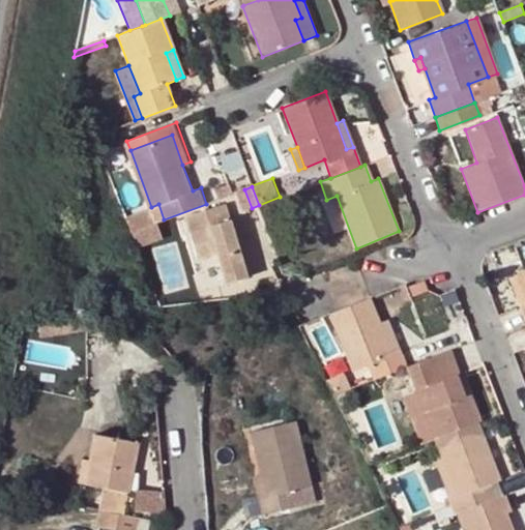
[(158,204),(151,207),(125,216),(130,231),(137,229),(149,225),(164,219),(158,204)]
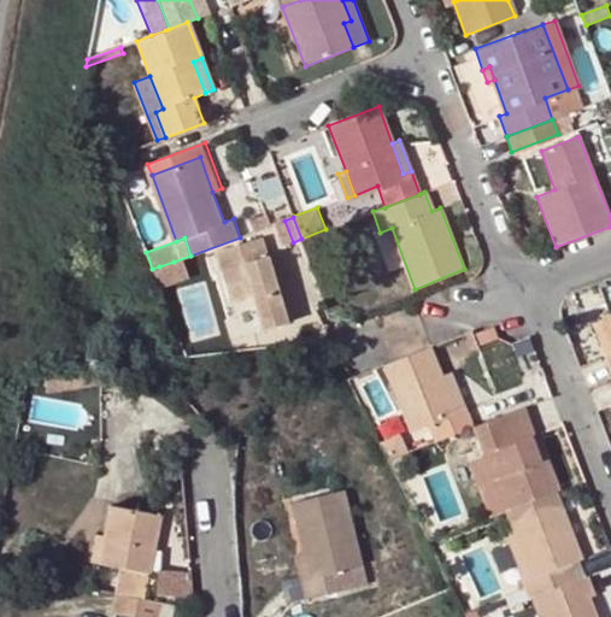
[(260,309),(266,328),(291,321),(278,283),(269,254),(264,238),(218,251),(234,300),(256,292),(260,309)]
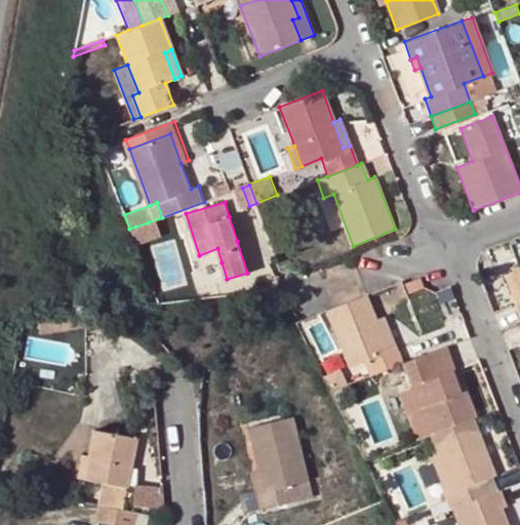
[(245,239),(237,214),(229,216),(237,241),(245,239)]
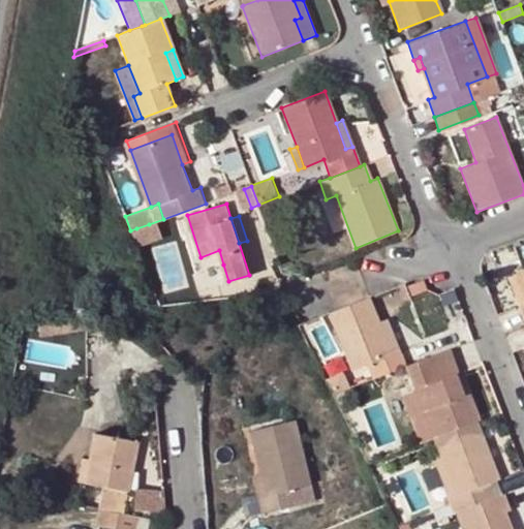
[(149,224),(136,228),(140,236),(152,231),(149,224)]
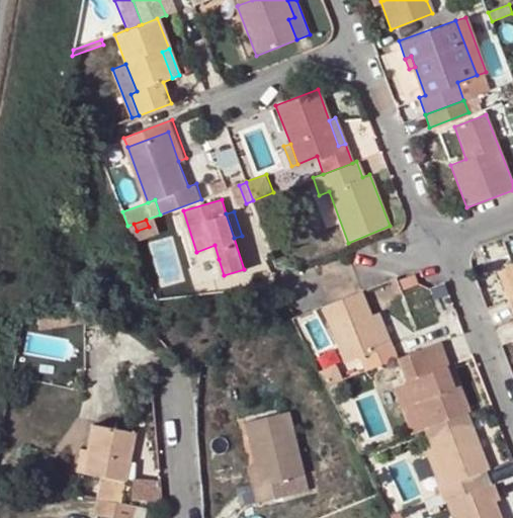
[(508,296),(512,295),(512,286),(505,266),(498,268),(508,296)]
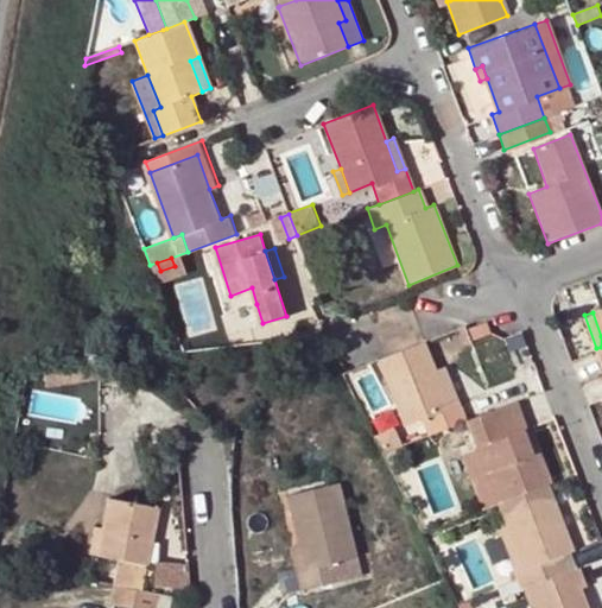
[(495,330),(492,321),(473,328),(476,336),(495,330)]
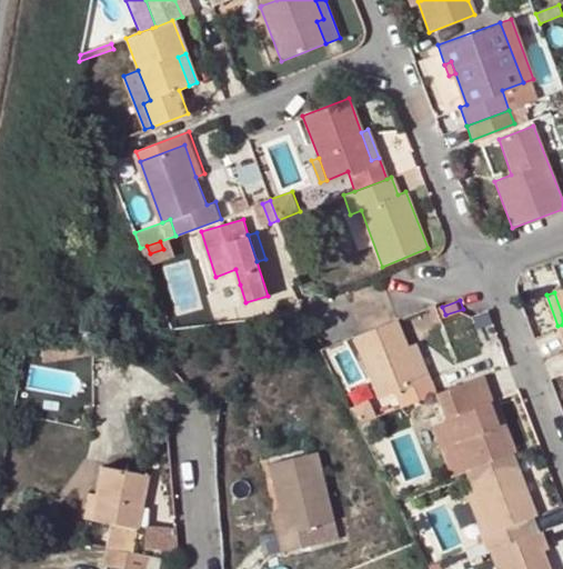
[(435,305),(429,307),(435,322),(442,320),(435,305)]
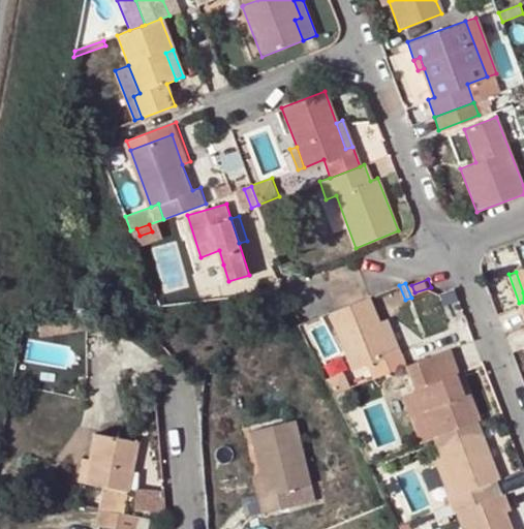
[(394,351),(381,320),(372,296),(332,310),(353,368),(369,362),(374,377),(407,365),(401,349),(394,351)]
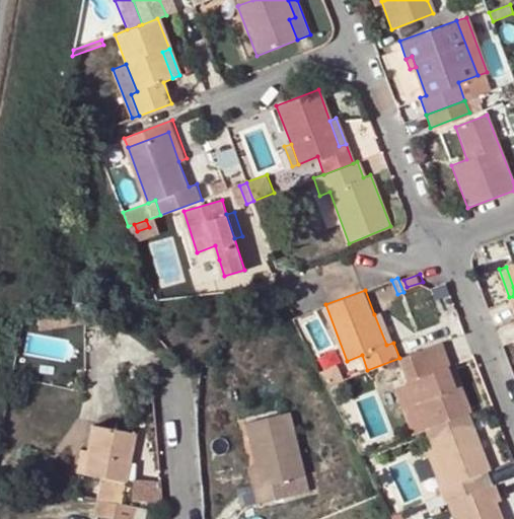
[(381,311),(374,314),(386,345),(393,343),(381,311)]
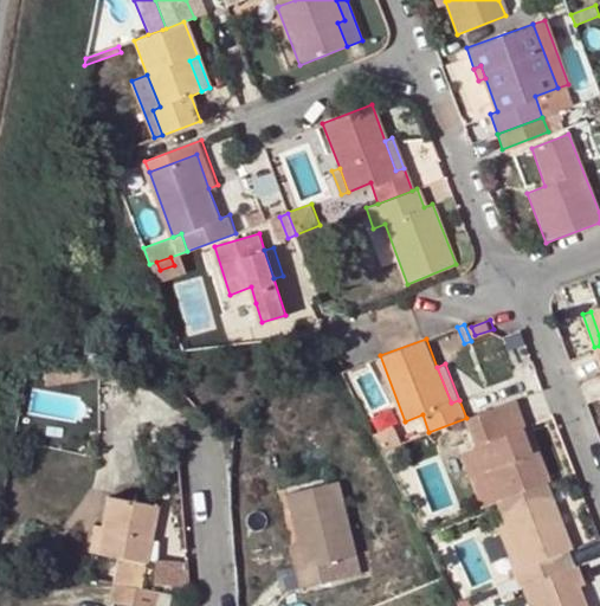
[(497,501),(503,498),(548,482),(550,481),(537,447),(533,450),(524,427),(527,426),(516,399),(466,418),(476,444),(485,469),(471,474),(484,505),(497,501)]
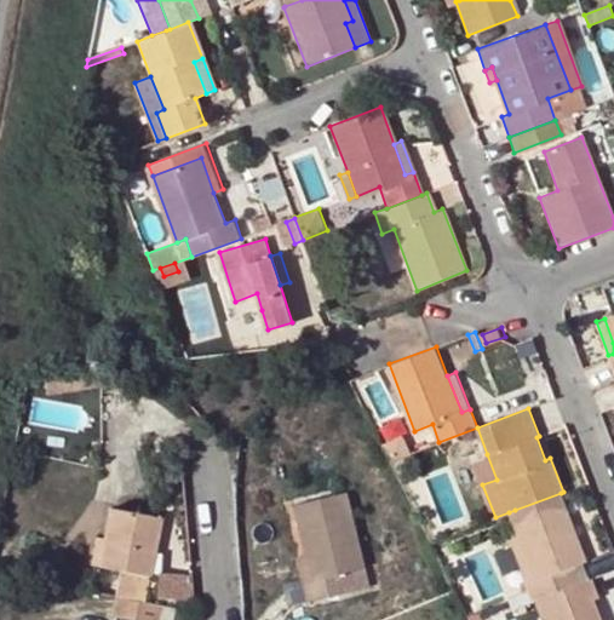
[(403,435),(383,445),(391,460),(412,453),(403,435)]
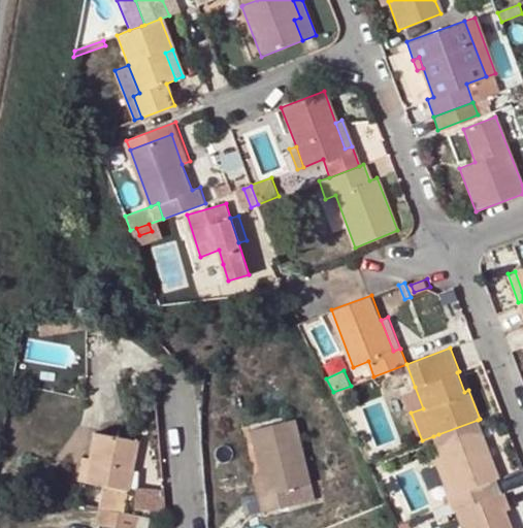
[(411,413),(423,408),(415,387),(402,391),(411,413)]
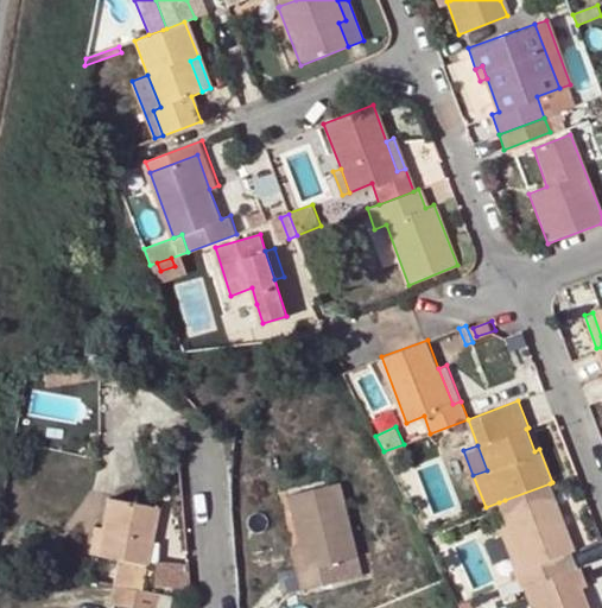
[(499,502),(508,525),(525,568),(512,572),(519,589),(525,587),(570,570),(563,553),(575,550),(550,483),(505,500),(499,502)]
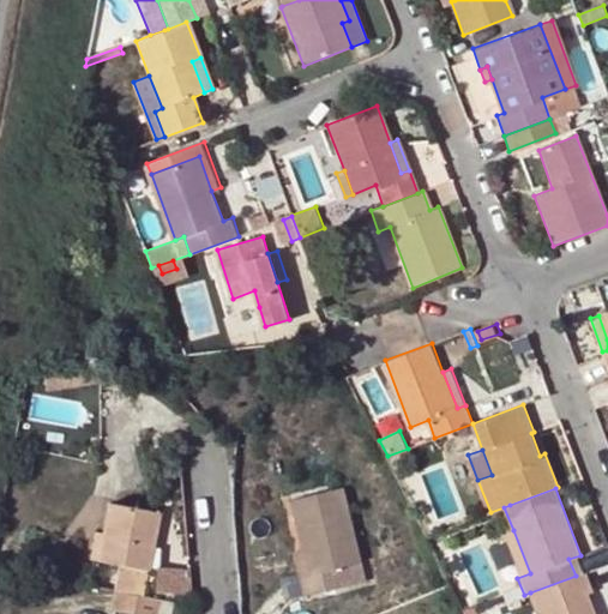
[(294,506),(307,555),(312,579),(301,582),(307,603),(351,591),(347,571),(361,567),(343,494),(294,506)]
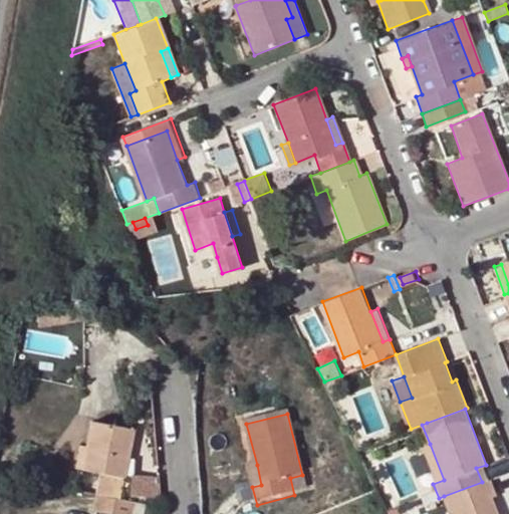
[(101,499),(124,505),(139,435),(97,426),(92,452),(86,473),(81,472),(76,494),(101,499)]
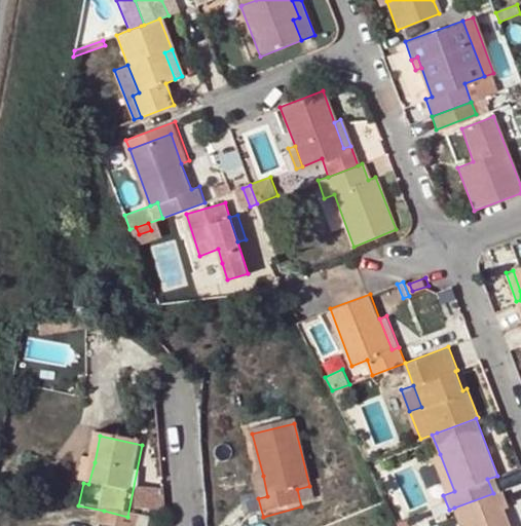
[(443,495),(454,491),(440,454),(430,457),(443,495)]
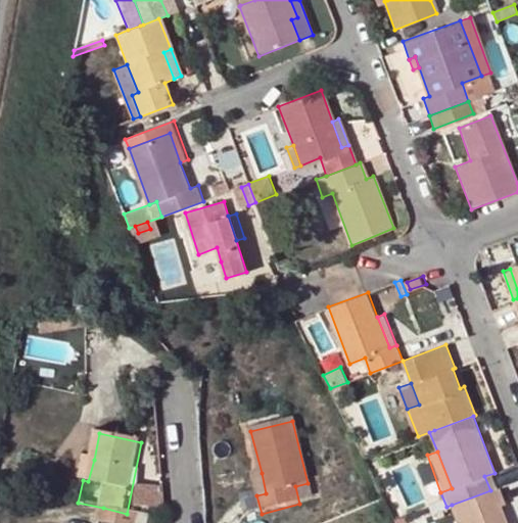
[(88,481),(94,460),(88,458),(83,480),(88,481)]
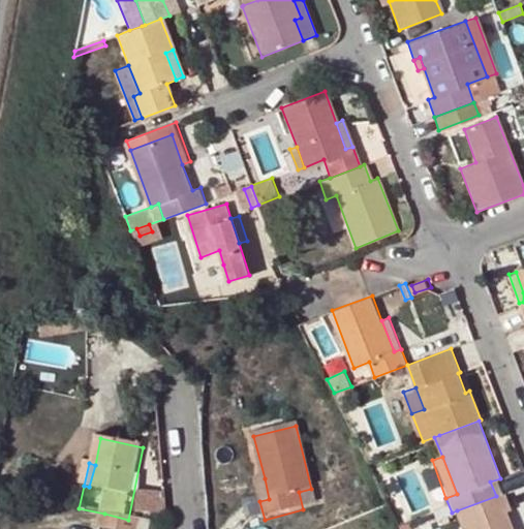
[(259,501),(269,499),(265,478),(254,481),(259,501)]
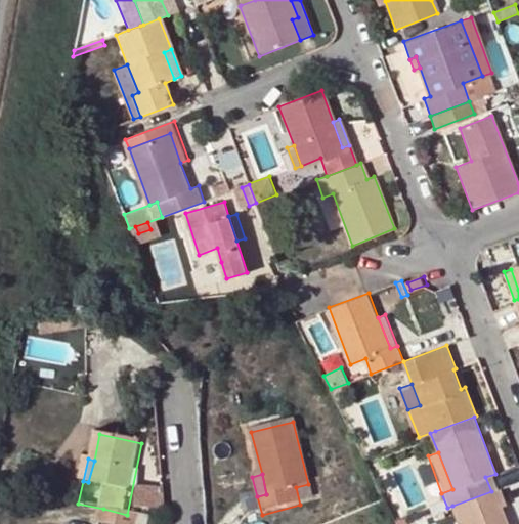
[(312,501),(308,484),(296,487),(300,505),(312,501)]
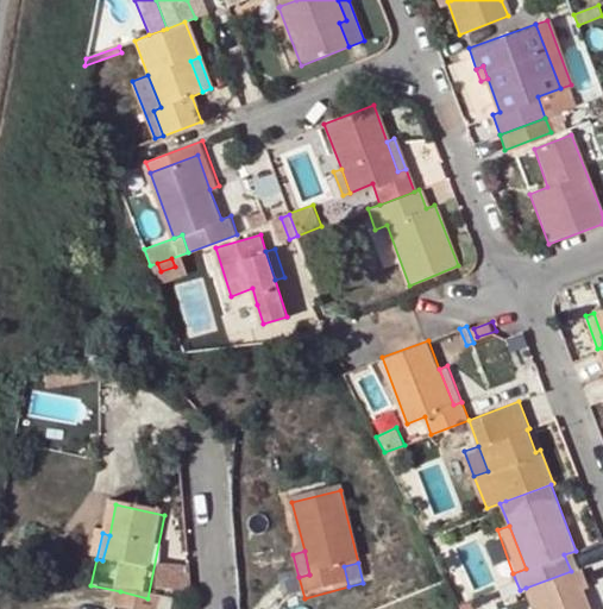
[(571,571),(526,588),(533,608),(590,608),(583,589),(589,586),(580,566),(571,571)]
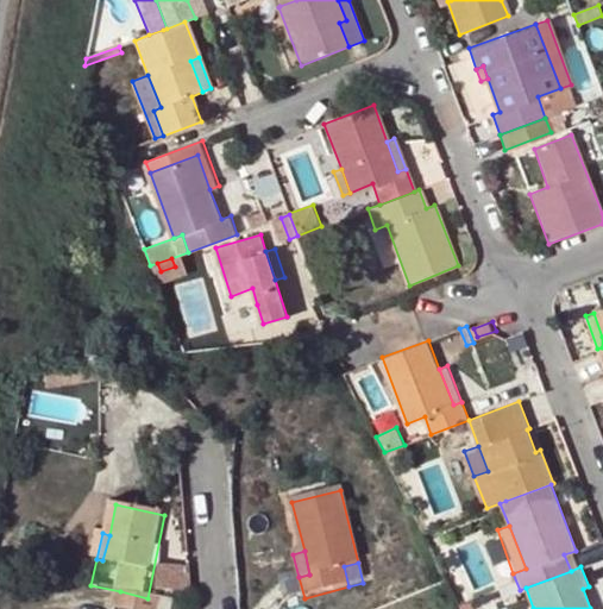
[(198,596),(195,571),(162,569),(161,594),(198,596)]
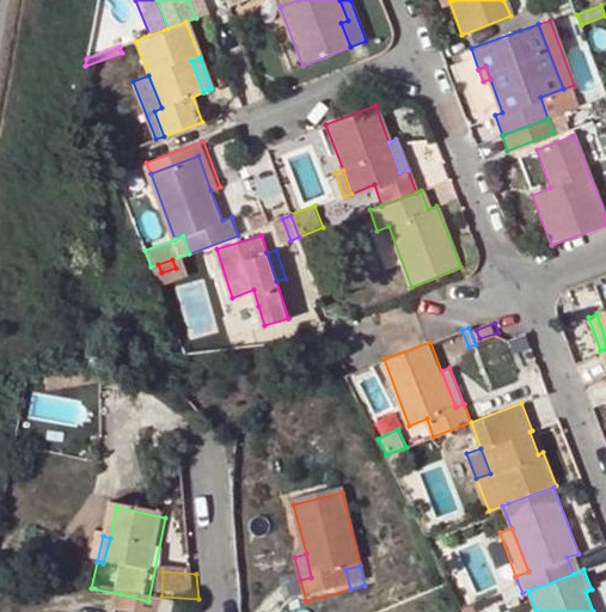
[(116,611),(163,611),(165,605),(148,601),(121,594),(116,611)]
